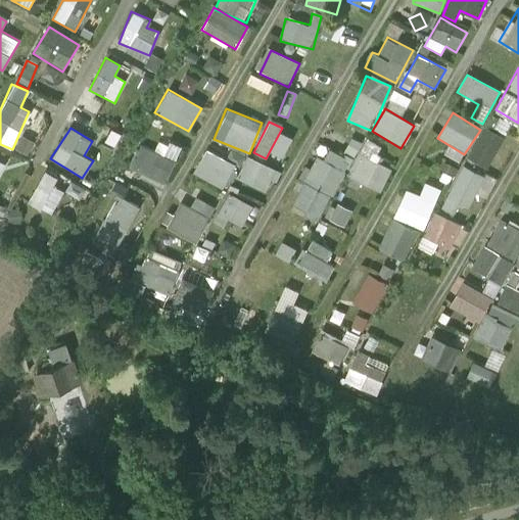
[(467,158),(487,170),(504,139),(483,128),(467,158)]
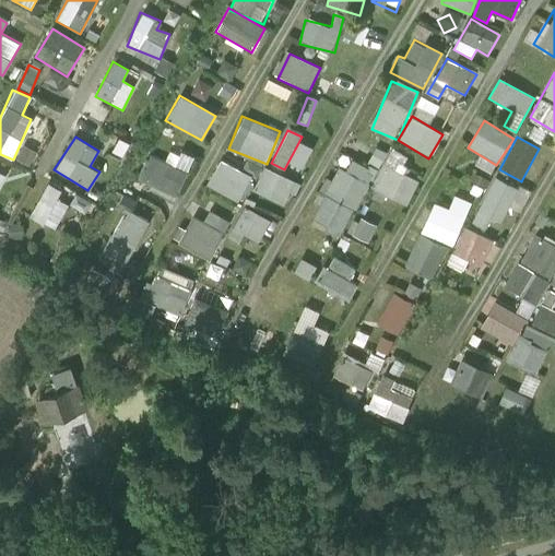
[(21,144),(13,160),(28,166),(35,152),(21,144)]
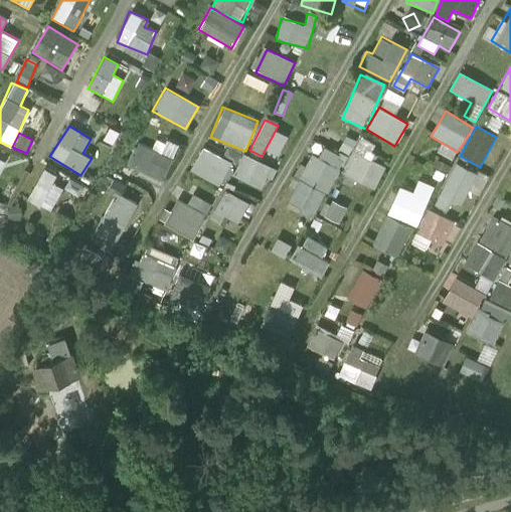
[(358,139),(341,175),(374,191),(386,164),(368,155),(373,145),(358,139)]
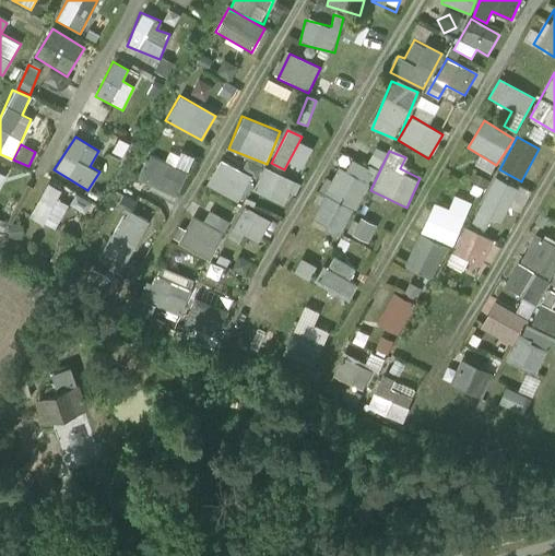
[(138,180),(177,198),(195,158),(180,153),(176,165),(150,153),(138,180)]
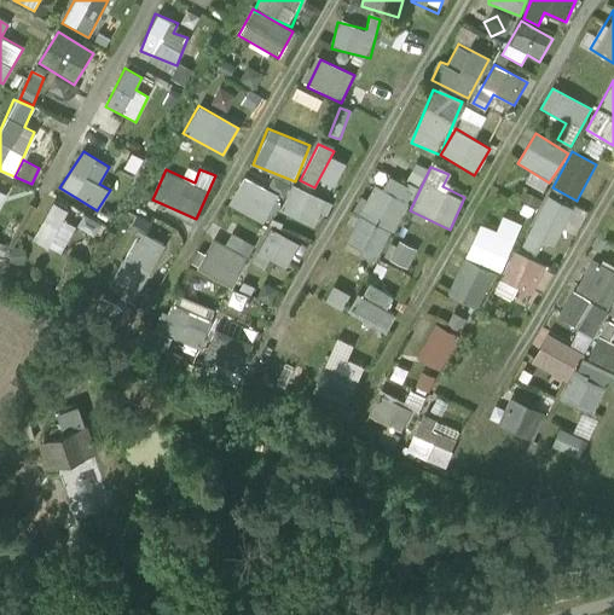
[(242,177),(229,208),(266,224),(279,193),(242,177)]
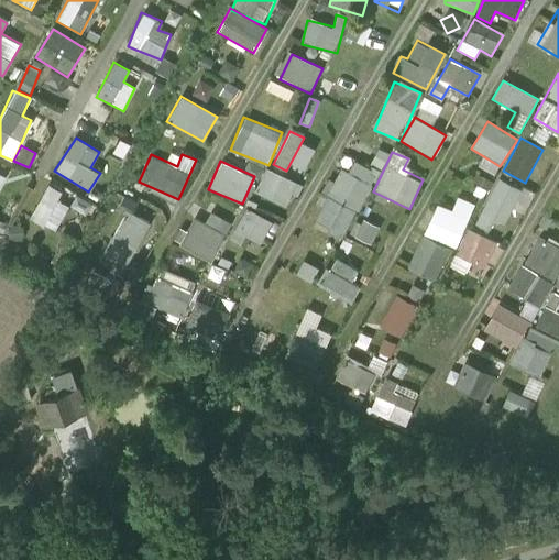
[(348,173),(340,169),(314,222),(344,239),(377,173),(353,161),(348,173)]
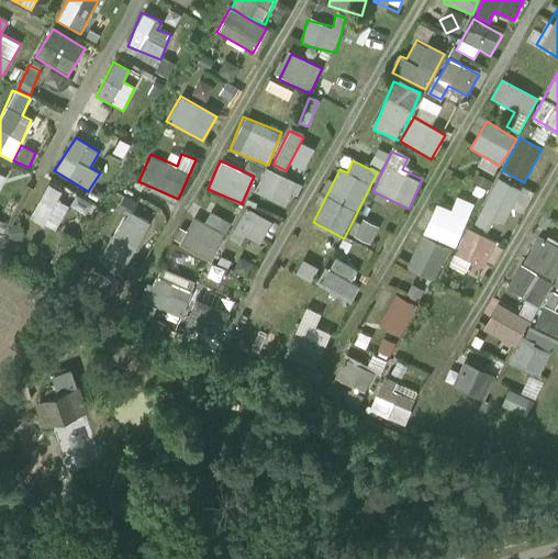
[(266,169),(256,190),(287,204),(297,183),(266,169)]
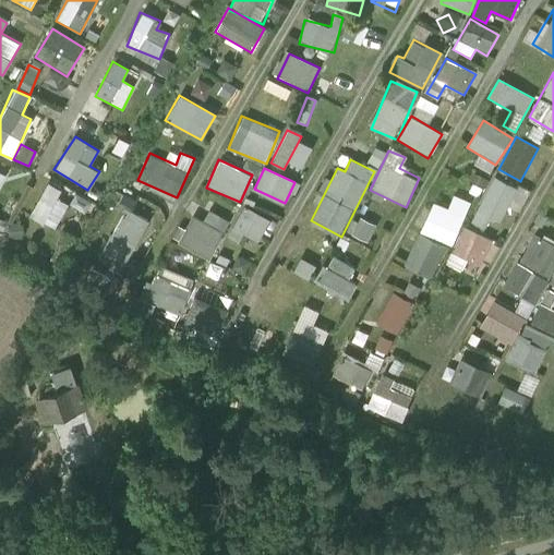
[(470,222),(482,229),(490,217),(504,225),(520,193),(493,179),(470,222)]
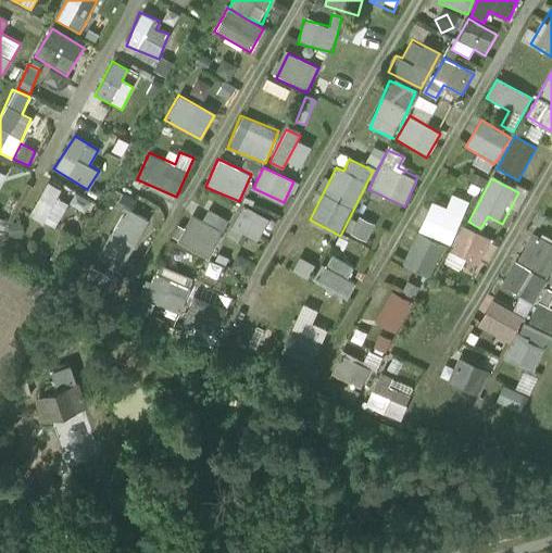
[(47,180),(28,215),(54,229),(67,206),(54,199),(60,188),(47,180)]
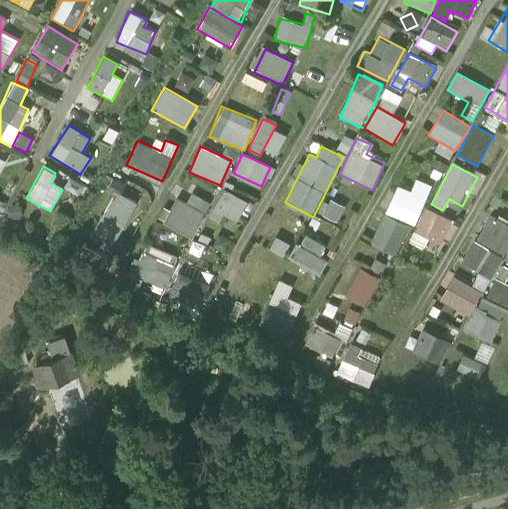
[(65,188),(68,176),(56,173),(53,185),(65,188)]
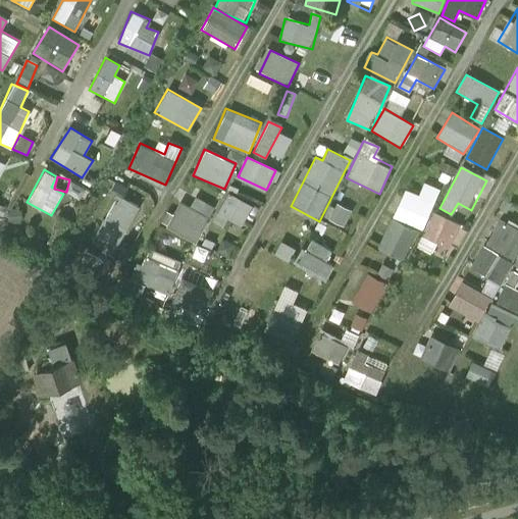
[(404,190),(393,218),(423,229),(438,190),(422,184),(418,195),(404,190)]
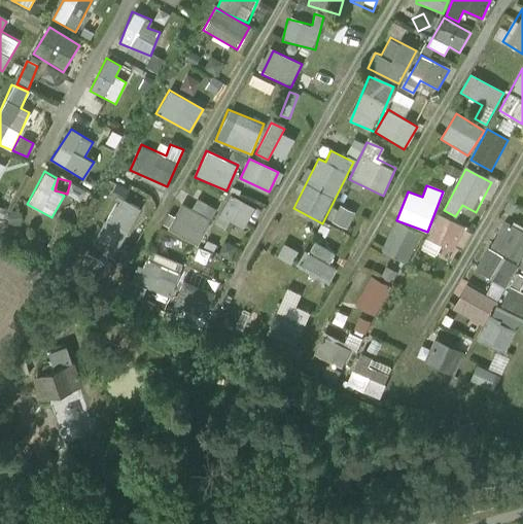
[(240,237),(255,208),(229,195),(213,223),(240,237)]
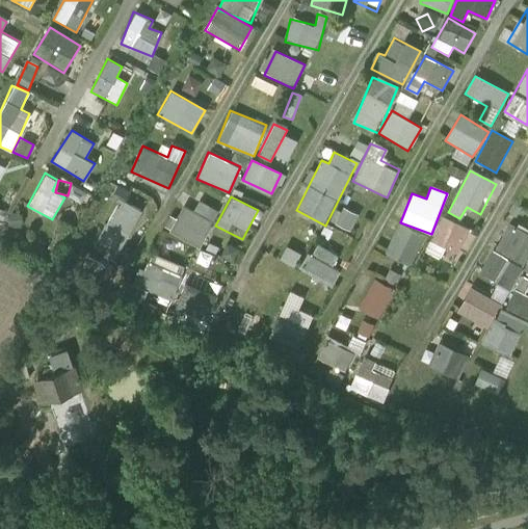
[(116,257),(142,211),(121,199),(95,245),(116,257)]
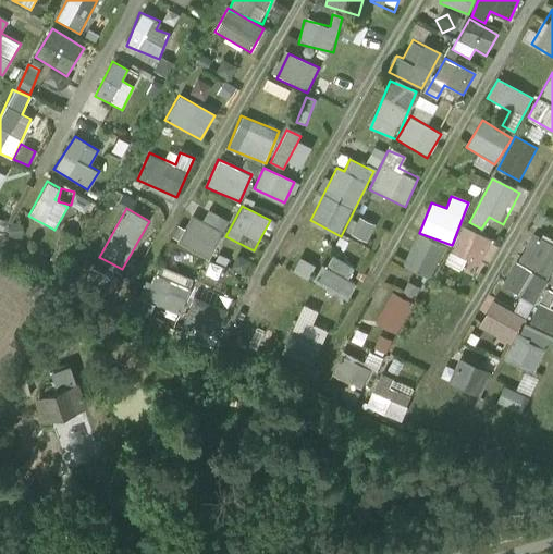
[(204,219),(187,214),(179,247),(214,257),(225,218),(206,212),(204,219)]
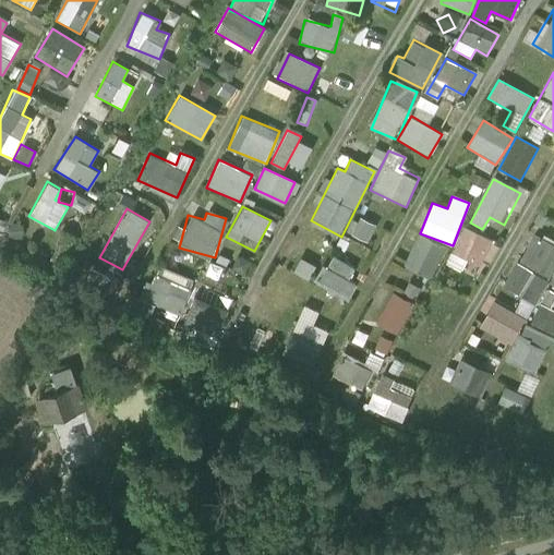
[(358,217),(348,234),(369,246),(378,228),(358,217)]
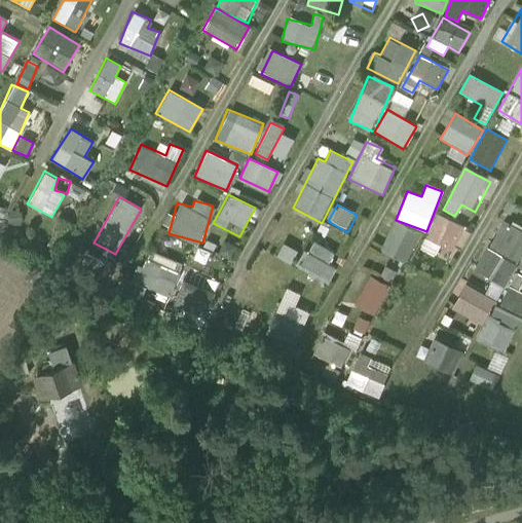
[(454,251),(464,227),(437,215),(425,238),(454,251)]
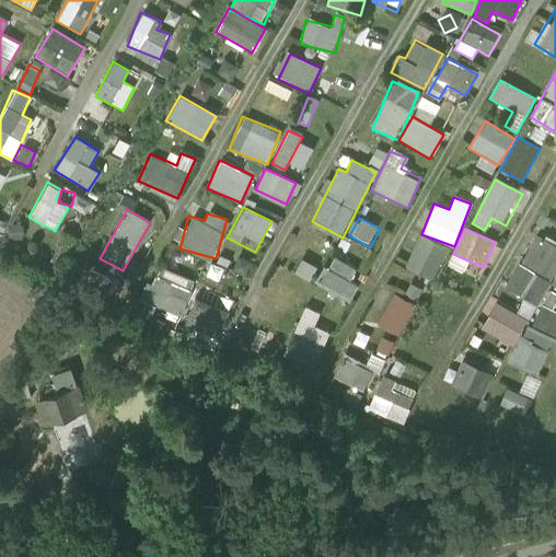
[(405,267),(433,280),(449,247),(420,234),(405,267)]
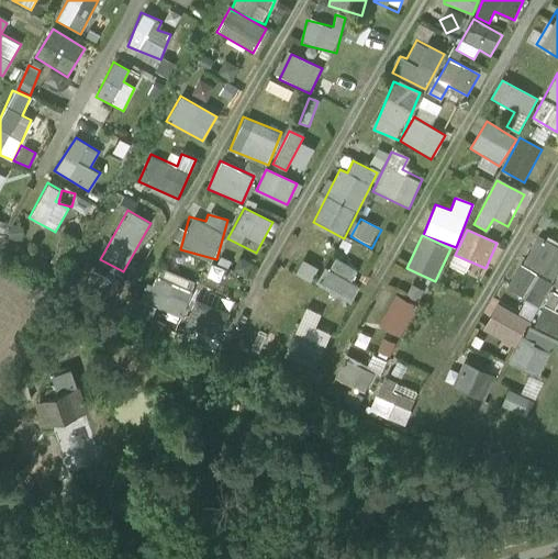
[(542,306),(557,274),(557,245),(536,235),(509,290),(542,306)]
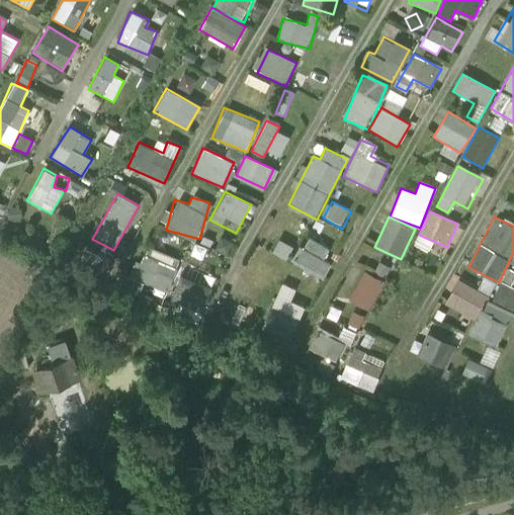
[(294,263),(322,275),(334,251),(307,238),(294,263)]
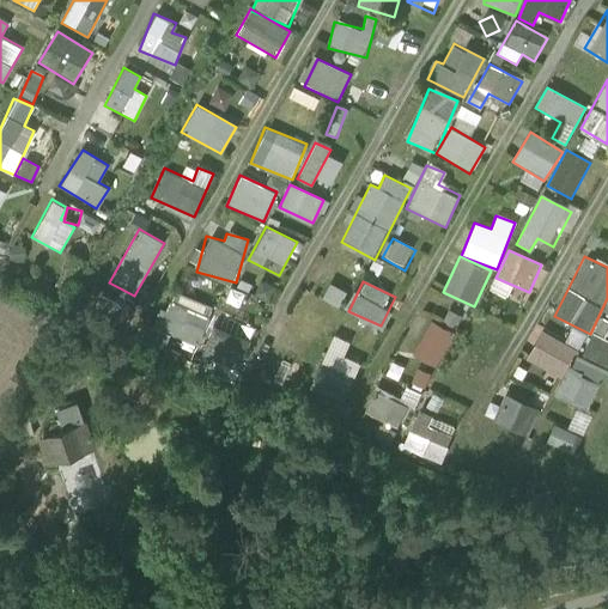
[(338,308),(346,292),(329,285),(322,300),(338,308)]
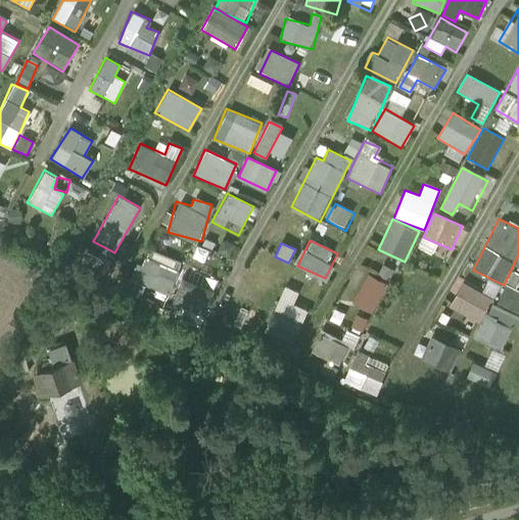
[(203,261),(189,255),(185,265),(150,250),(143,269),(193,287),(203,261)]
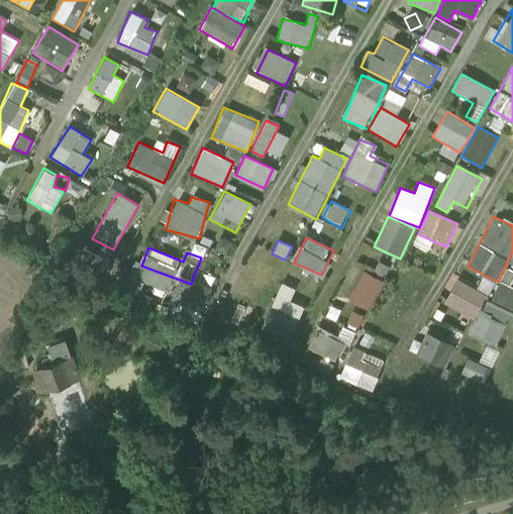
[(345,302),(366,313),(383,282),(363,271),(345,302)]
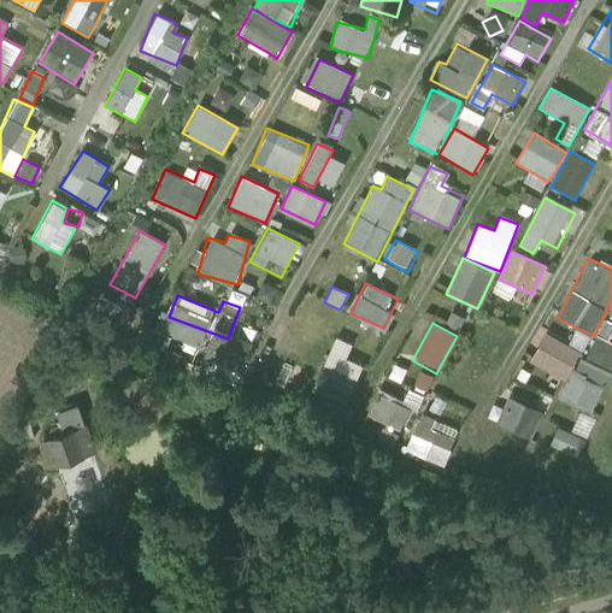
[(564,382),(580,353),(546,334),(529,364),(564,382)]
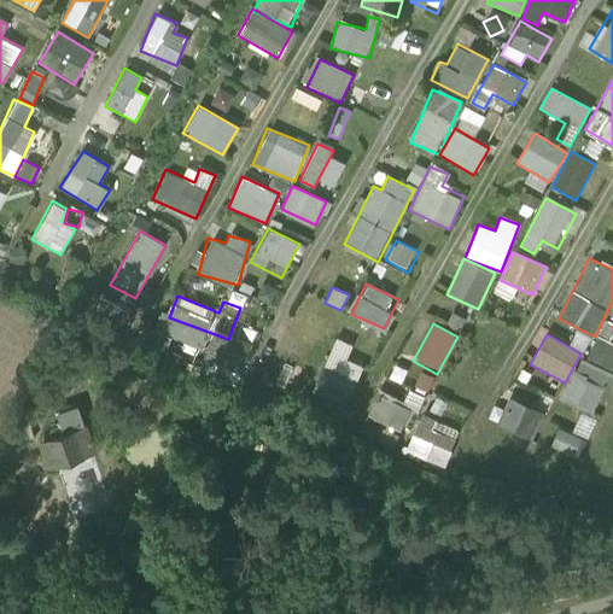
[(612,340),(588,334),(567,405),(595,414),(603,386),(612,389),(612,340)]
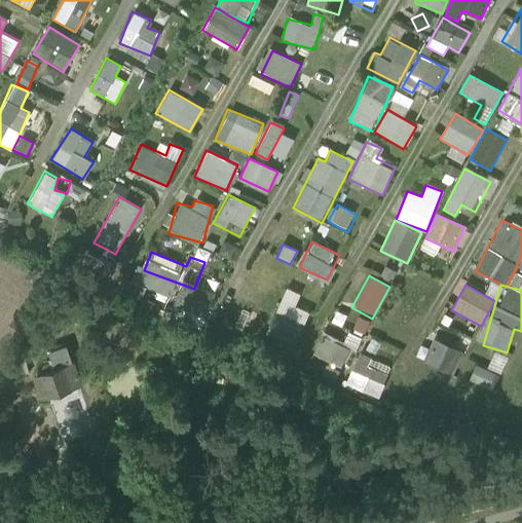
[(265,333),(293,346),(310,312),(295,305),(300,294),(287,288),(265,333)]
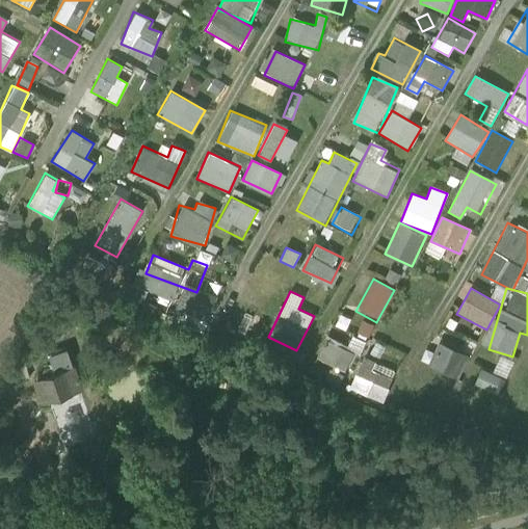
[(349,373),(363,341),(350,337),(347,346),(327,339),(318,361),(349,373)]
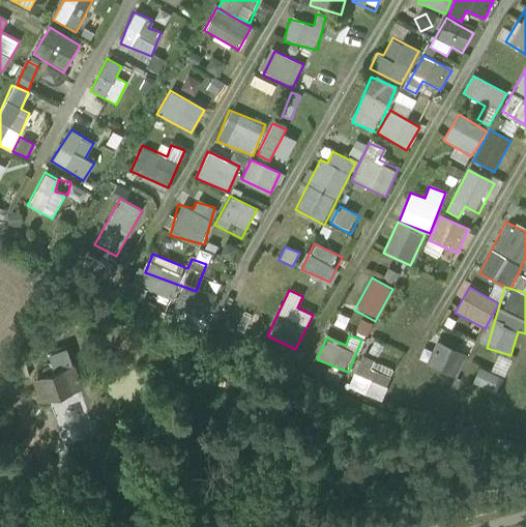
[(426,368),(457,380),(467,354),(436,342),(426,368)]
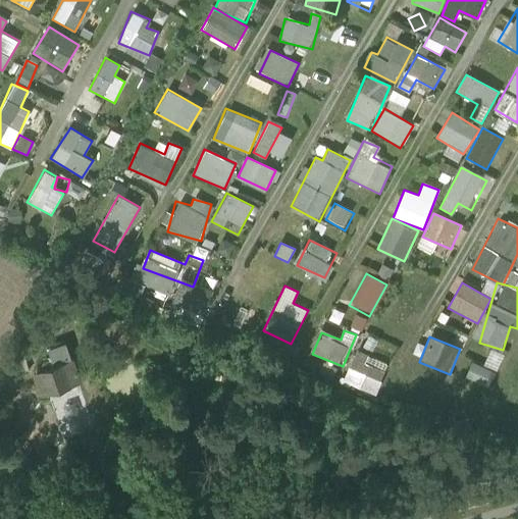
[(61,345),(46,350),(52,366),(33,373),(40,396),(66,386),(70,382),(71,377),(72,376),(61,345)]
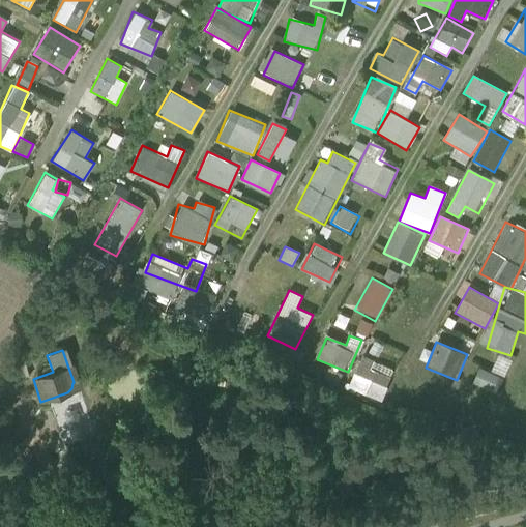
[(371,369),(375,360),(360,354),(347,390),(381,403),(391,377),(371,369)]
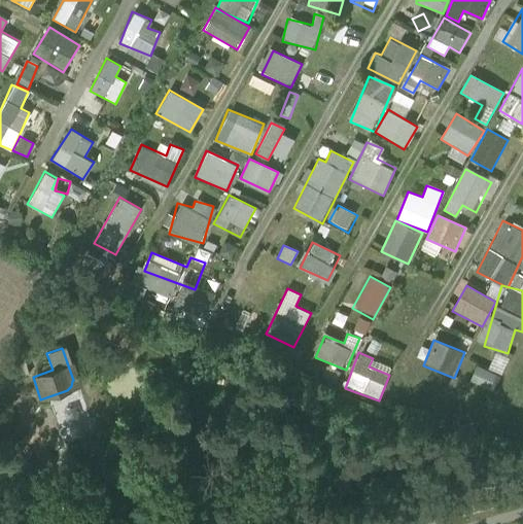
[(468,382),(488,392),(496,377),(477,367),(468,382)]
